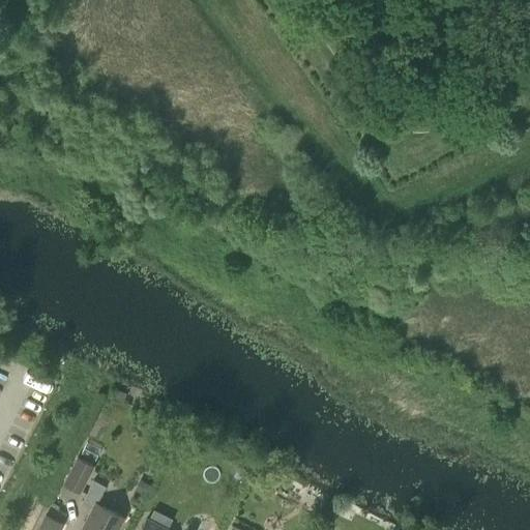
[(92,466),(78,458),(63,484),(78,492),(92,466)]
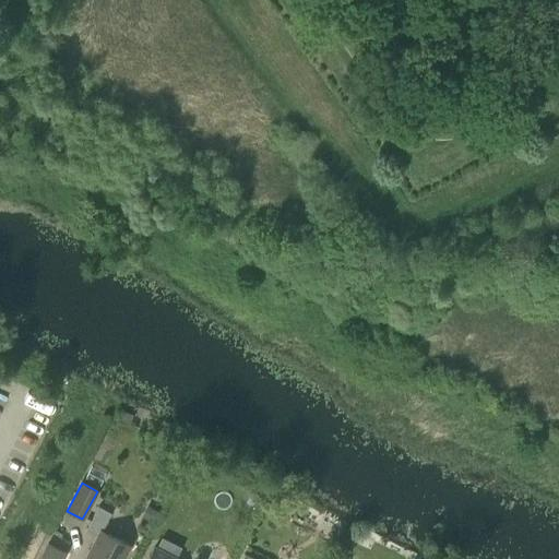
[(98,536),(86,558),(123,558),(131,546),(103,531),(111,513),(99,507),(95,514),(92,521),(87,530),(98,536)]
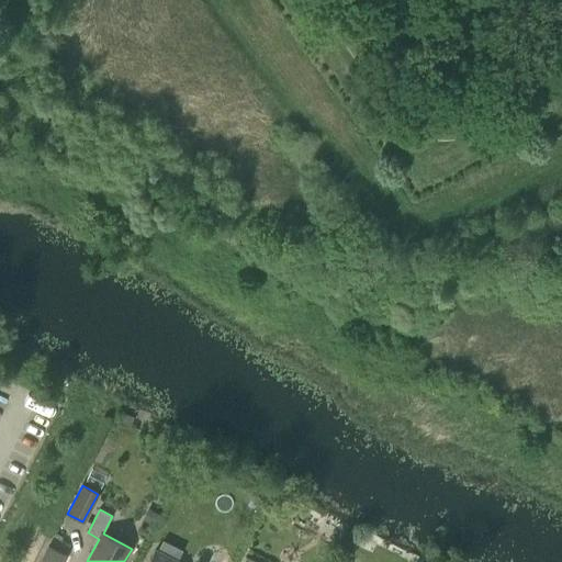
[(153,526),(158,515),(149,510),(144,521),(153,526)]
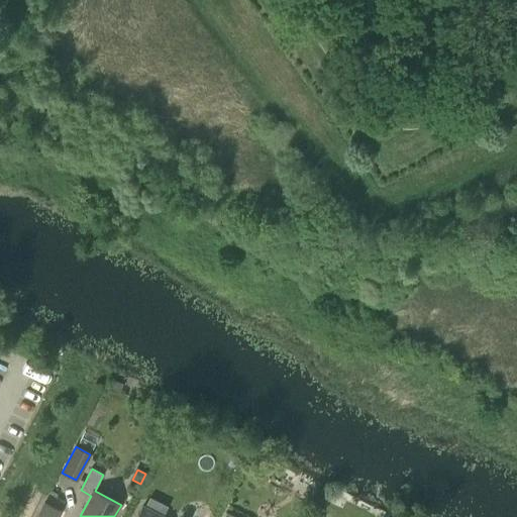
[(57,516),(61,510),(45,503),(37,516),(57,516)]
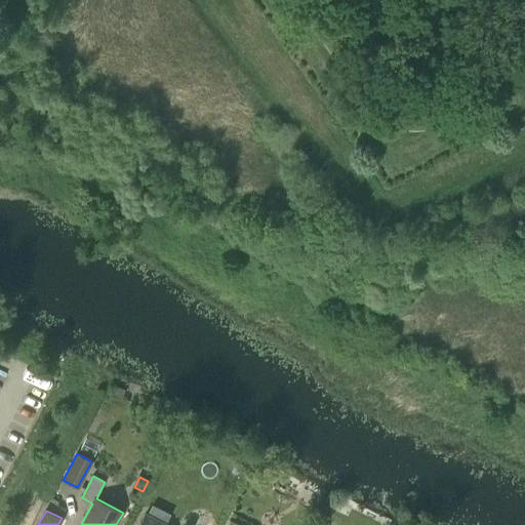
[(139,524),(164,524),(145,515),(139,524)]
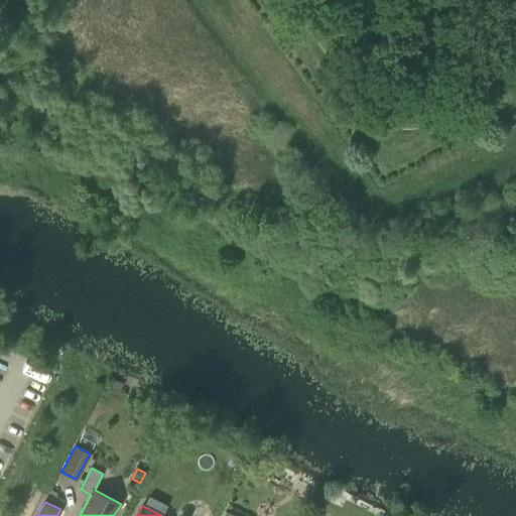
[(244,515),(228,507),(223,515),(244,515)]
